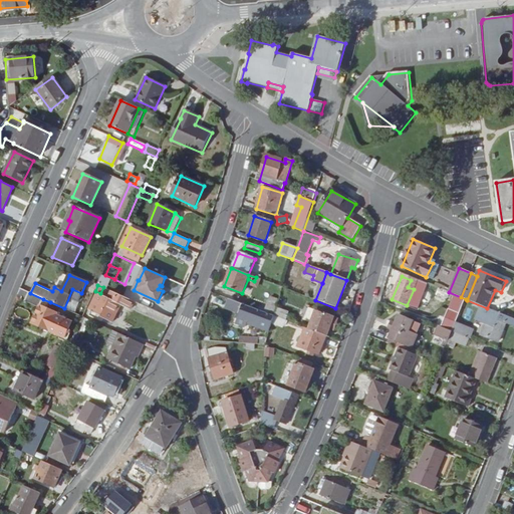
[(246,285),(242,293),(249,296),(253,288),(246,285)]
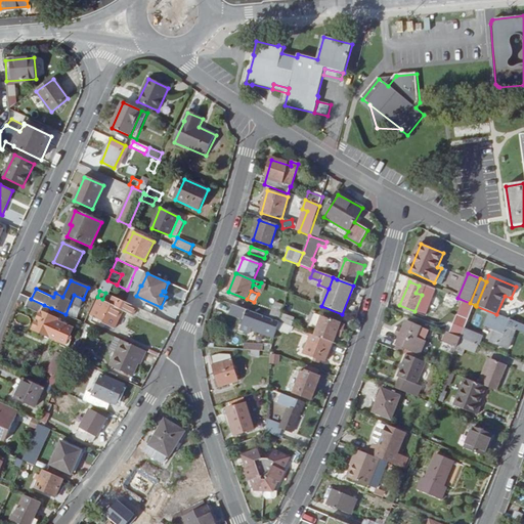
[(47,315),(51,308),(44,305),(31,299),(22,295),(17,303),(40,314),(33,330),(67,346),(74,330),(57,322),(58,320),(47,315)]
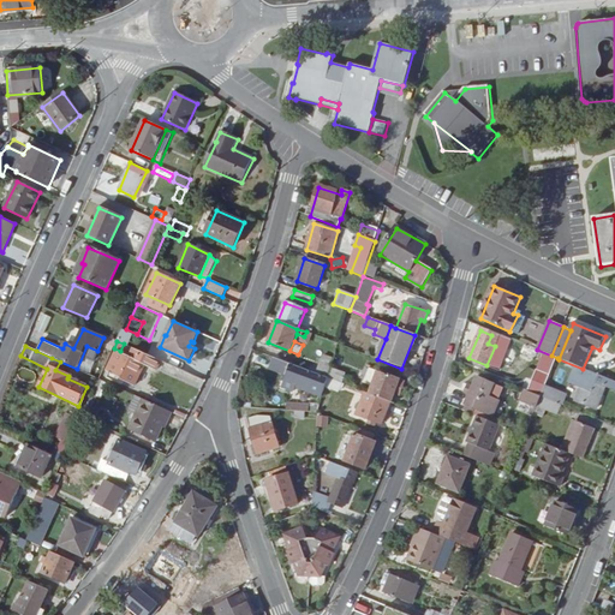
[(156,372),(161,360),(133,348),(130,356),(123,353),(123,354),(112,377),(133,388),(144,366),(156,372)]
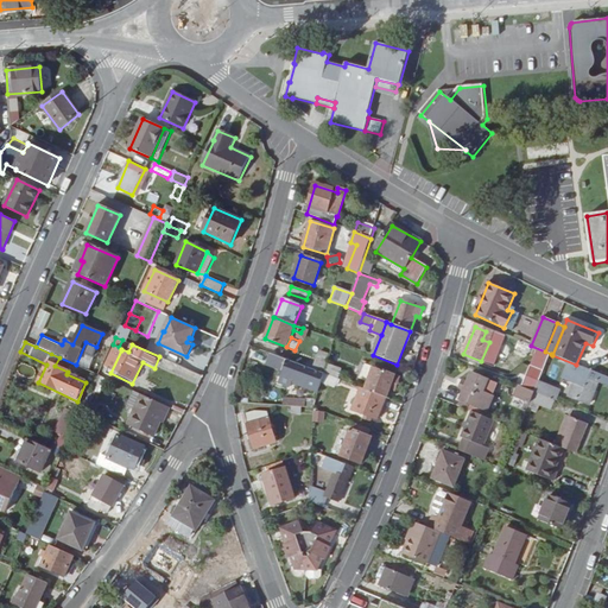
[(112,369),(121,350),(115,347),(106,367),(112,369)]
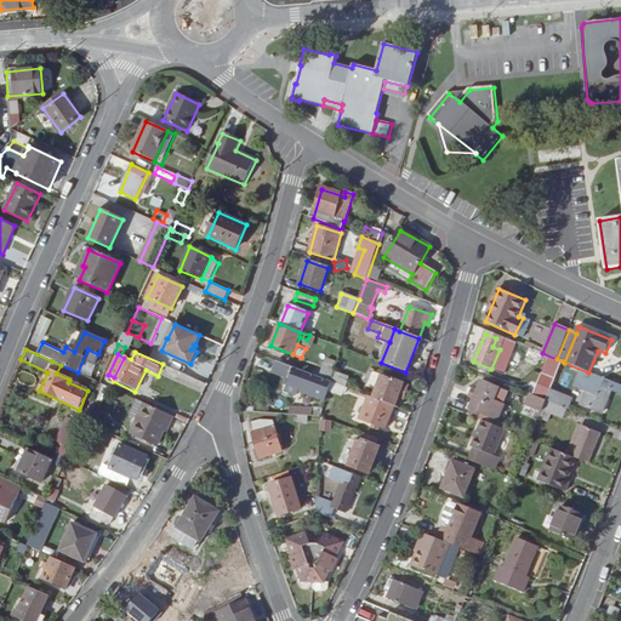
[(546,400),(551,391),(563,362),(557,359),(553,368),(550,366),(545,375),(542,374),(534,396),(546,400)]
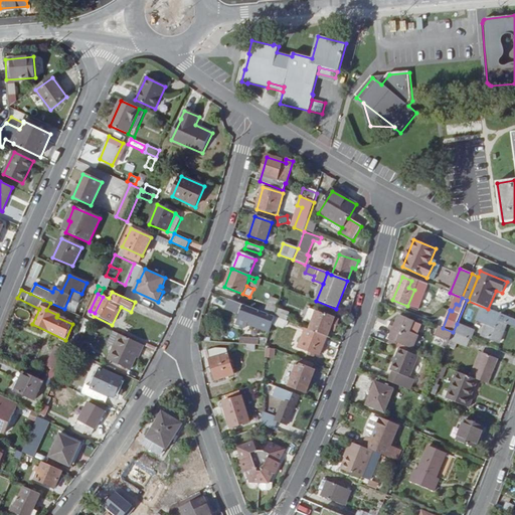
[(270,332),(275,317),(229,300),(225,309),(239,315),(239,316),(251,321),(250,325),(270,332)]
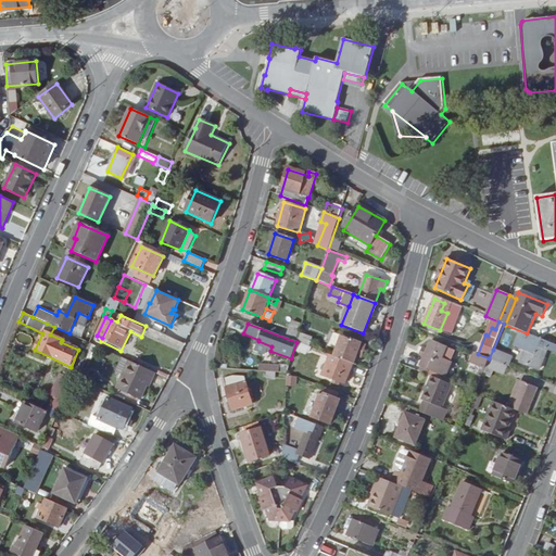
[(288,335),(295,337),(300,328),(291,325),(288,335)]
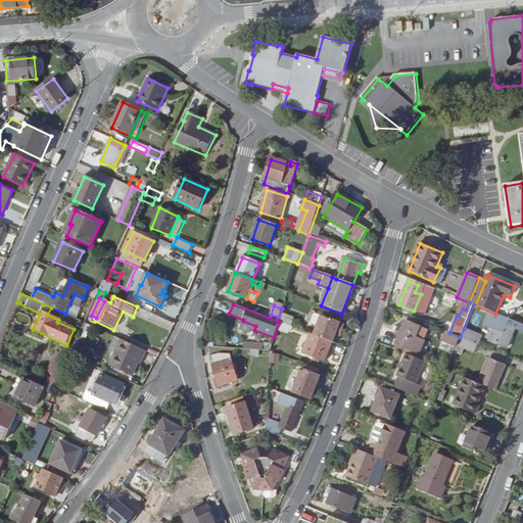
[(317,330),(315,335),(326,340),(332,342),(335,335),(339,337),(344,326),(313,314),(308,326),(317,330)]
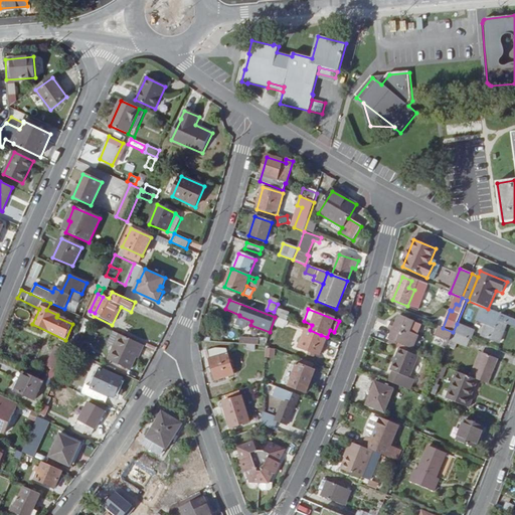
[(514,327),(514,319),(488,309),(486,316),(505,324),(514,327)]
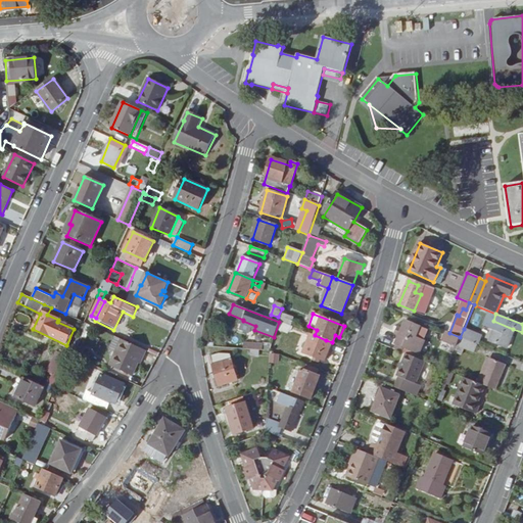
[(281,315),(279,322),(290,326),(293,319),(281,315)]
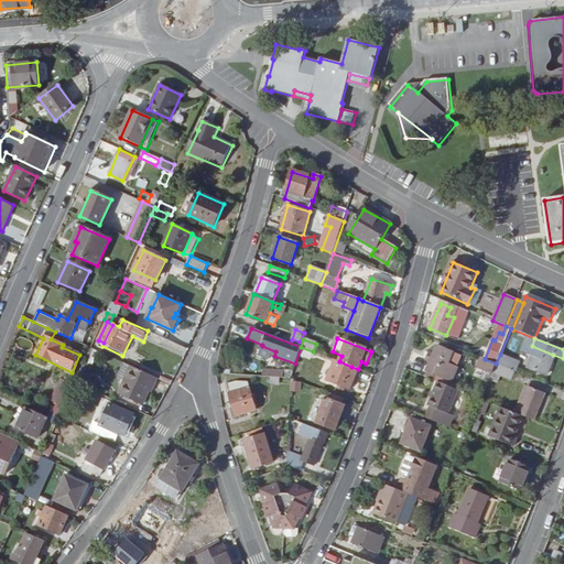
[(545,373),(553,355),(532,346),(520,340),(516,349),(529,354),(523,366),(545,373)]
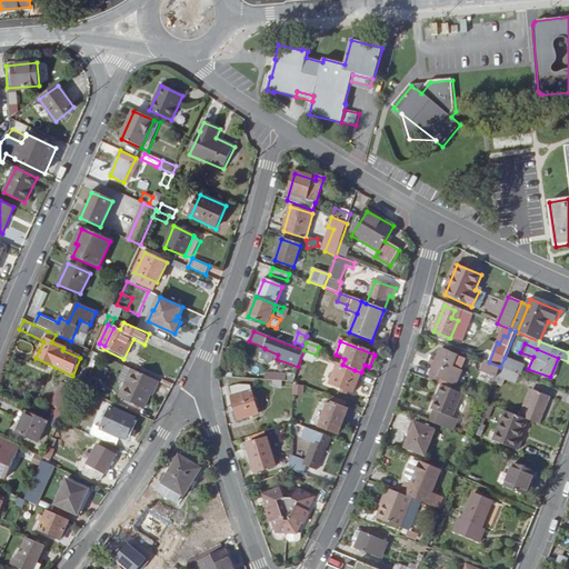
[(262,353),(277,359),(278,355),(265,349),(262,353)]
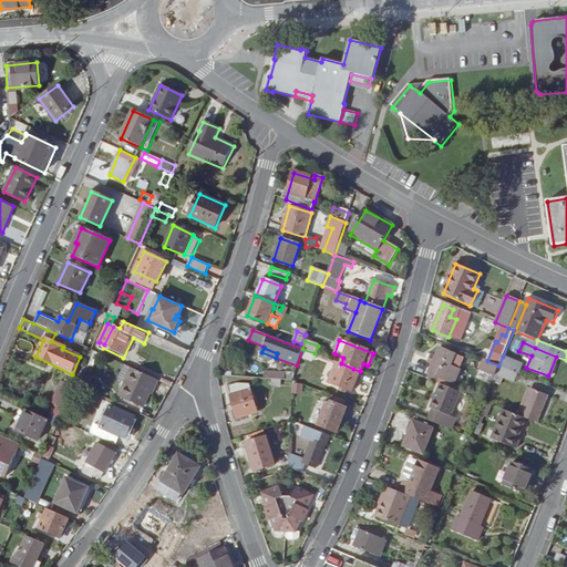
[(455,354),(441,349),(436,357),(432,354),(429,362),(433,364),(430,372),(454,382),(460,370),(451,366),(455,354)]
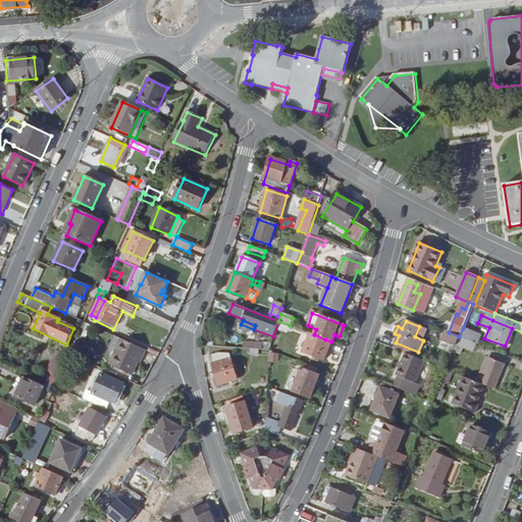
[(87,324),(84,322),(79,334),(82,335),(87,324)]
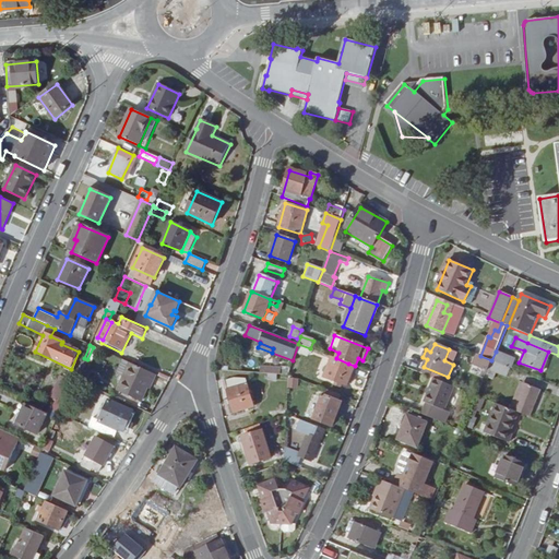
[(491,360),(499,364),(502,355),(496,352),(491,360)]
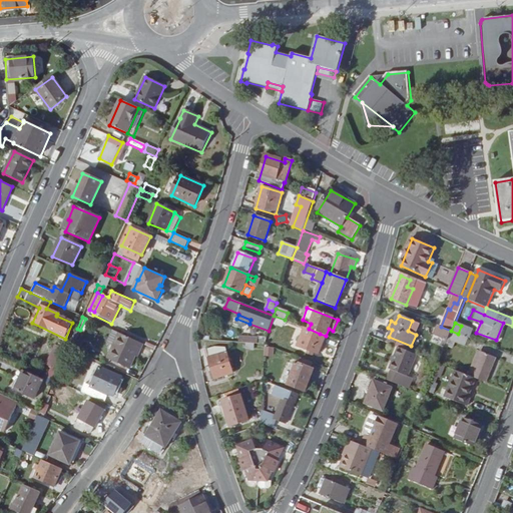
[(451,331),(441,327),(439,326),(436,332),(445,336),(442,343),(446,345),(451,331)]
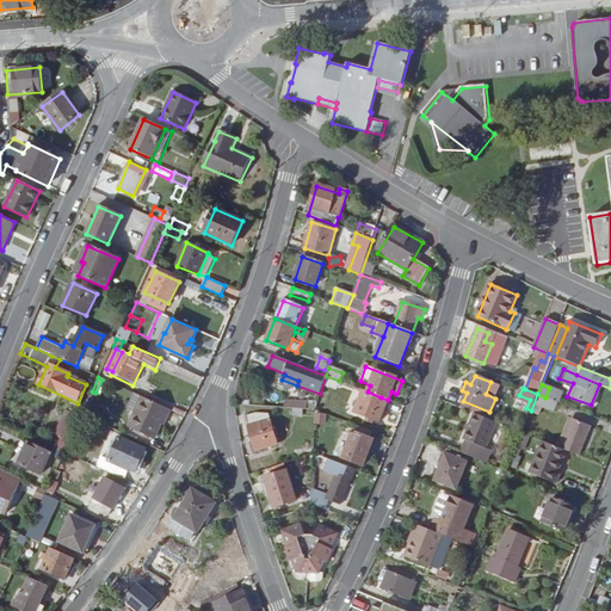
[(381,397),(368,392),(363,390),(356,412),(378,421),(388,400),(381,397)]
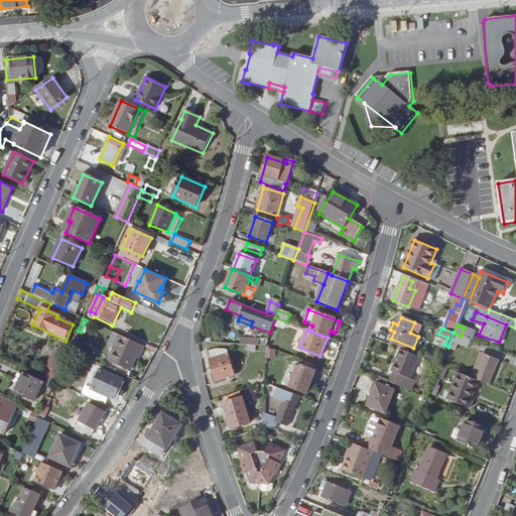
[(454,333),(448,347),(446,352),(453,355),(458,345),(468,348),(471,340),(461,336),(454,333)]
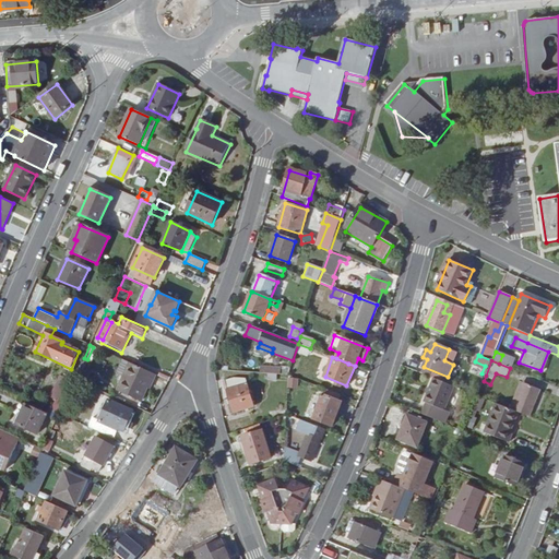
[(152,385),(156,376),(130,364),(117,391),(142,402),(150,385),(152,385)]
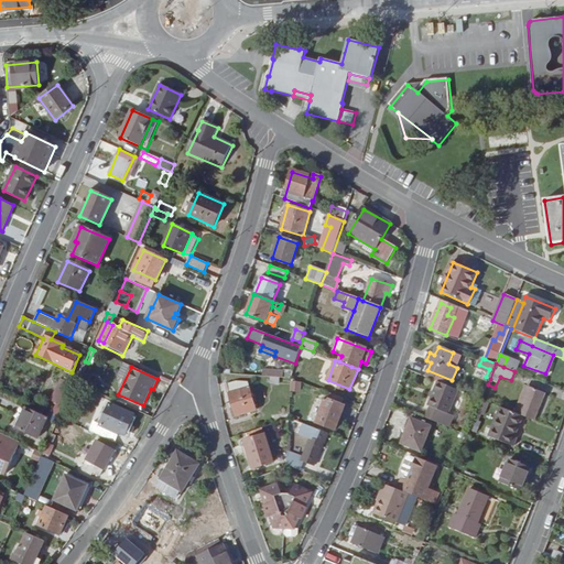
[(88,379),(79,375),(75,383),(85,388),(88,379)]
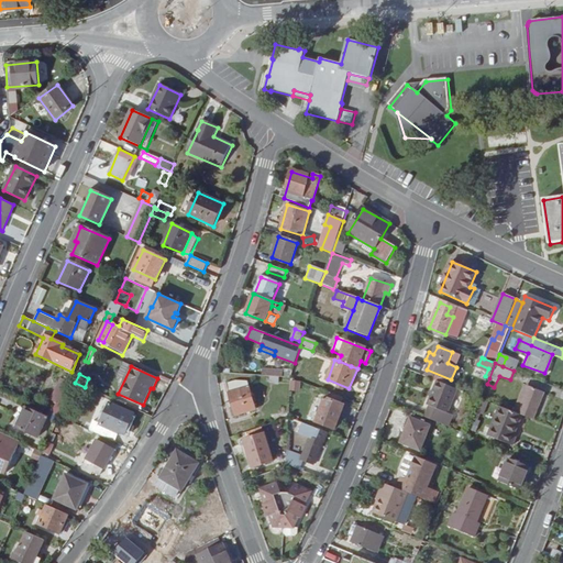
[(54,399),(65,405),(74,385),(63,379),(54,399)]
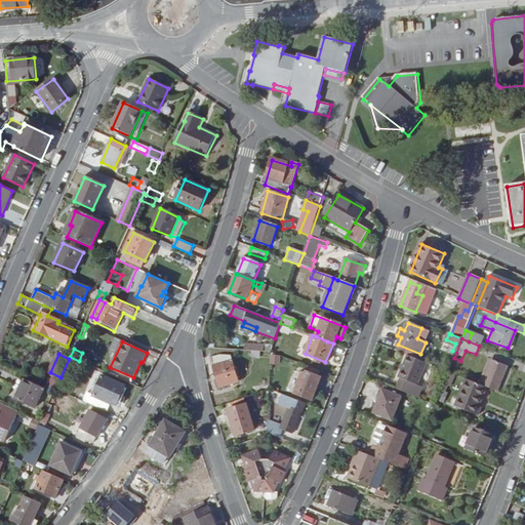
[(220,355),(212,358),(214,367),(213,367),(220,387),(238,382),(230,357),(220,355)]
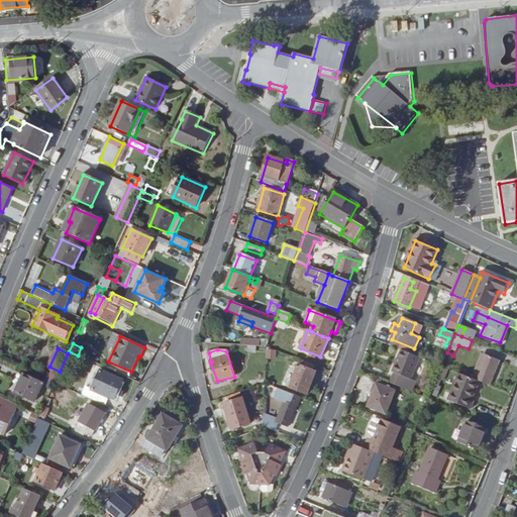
[(276,351),(267,350),(266,358),(276,359),(276,351)]
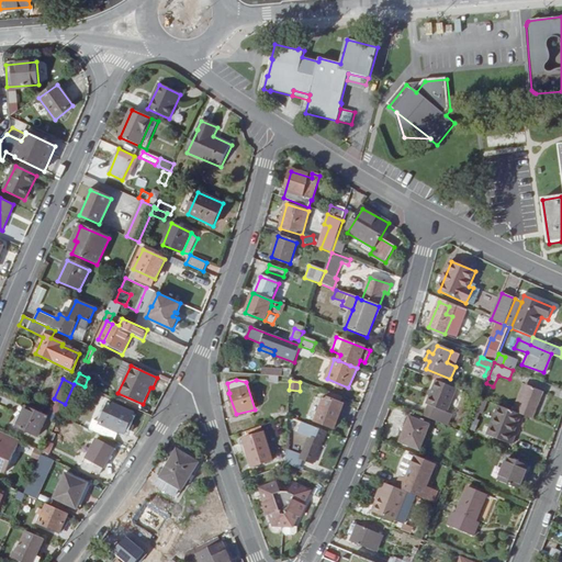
[(425,417),(442,424),(457,389),(437,381),(428,405),(430,406),(425,417)]
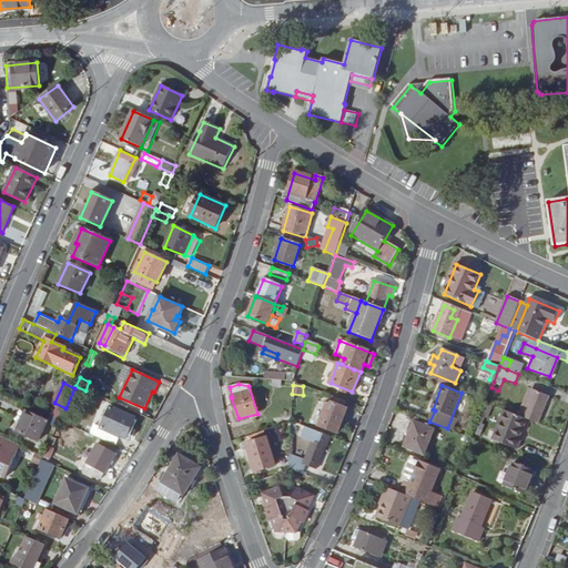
[(519,416),(527,419),(538,424),(549,398),(530,389),(519,416)]
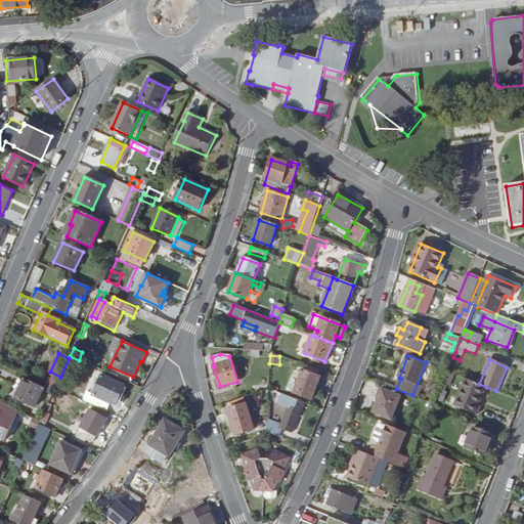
[(447,372),(430,364),(428,372),(444,379),(447,372)]
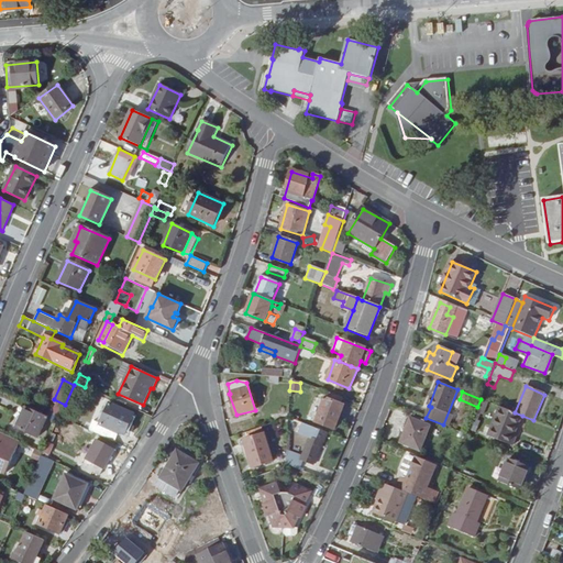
[(341,405),(343,398),(328,393),(317,422),(335,429),(344,406),(341,405)]
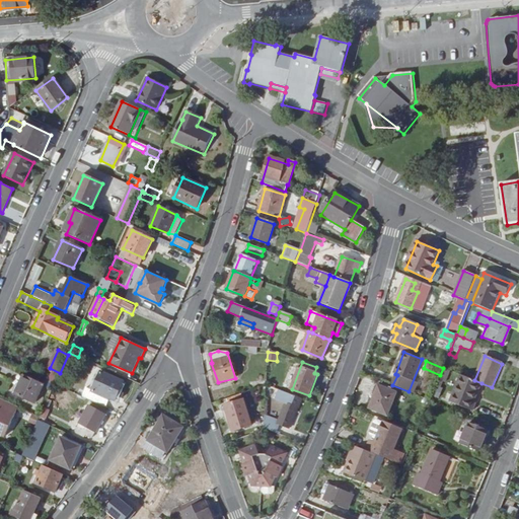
[(437,397),(448,371),(444,369),(433,395),(437,397)]
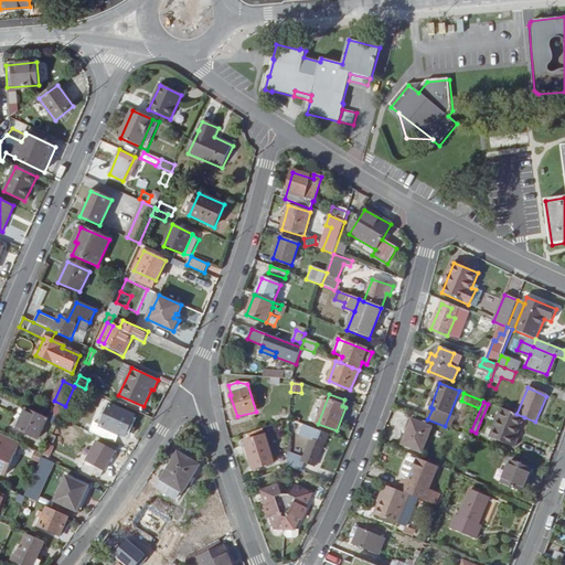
[(134,416),(110,405),(100,426),(95,423),(91,433),(115,444),(119,434),(125,437),(134,416)]
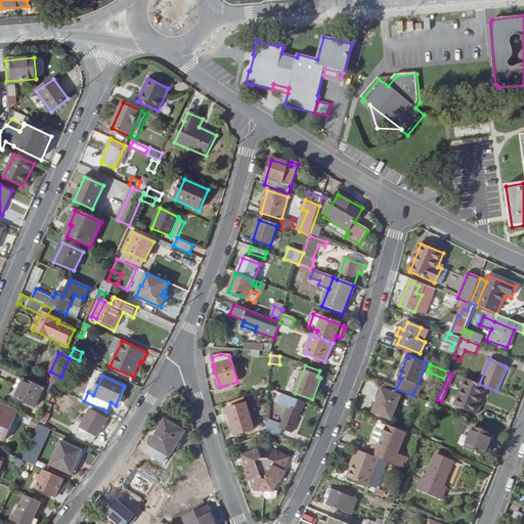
[(58,382),(59,380),(51,377),(48,386),(50,387),(55,389),(58,382)]
